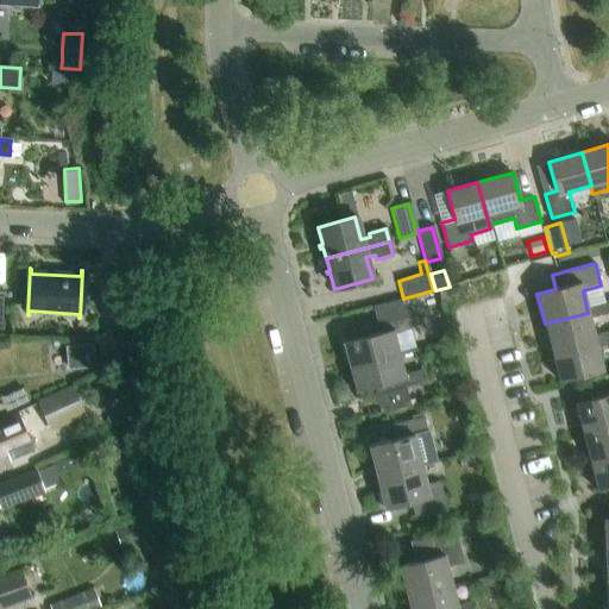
[(349,368),(399,353),(394,334),(412,331),(403,300),(372,308),(377,326),(359,331),(362,339),(341,344),(349,368)]
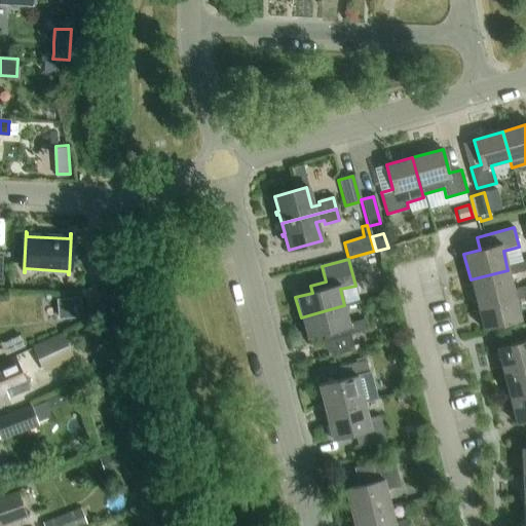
[(515,295),(514,291),(510,275),(525,271),(525,261),(506,266),(508,270),(471,279),(477,305),(515,295)]
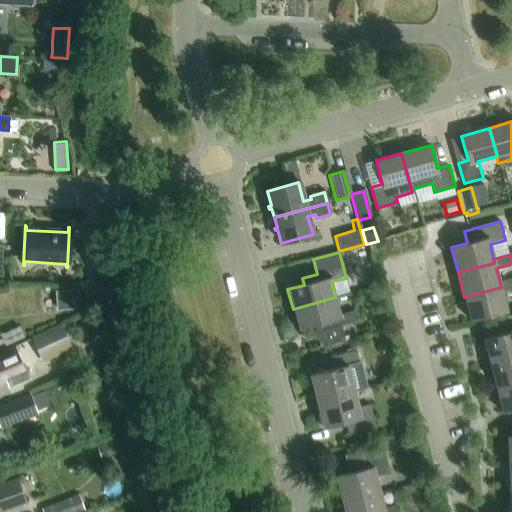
[(501,287),(464,297),(470,322),(507,313),(502,292),(511,289),(511,280),(500,283),(501,287)]
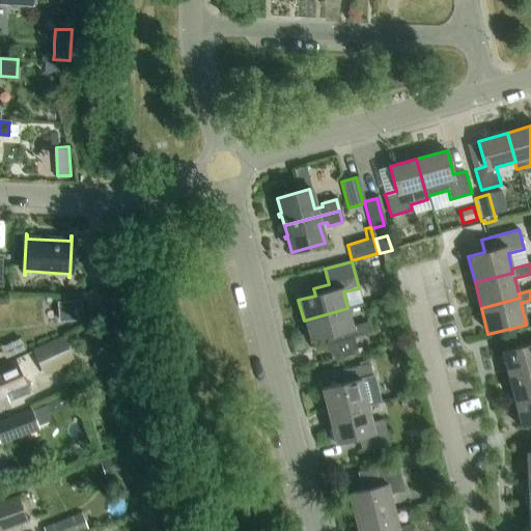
[(83,320),(81,301),(57,303),(58,323),(83,320)]
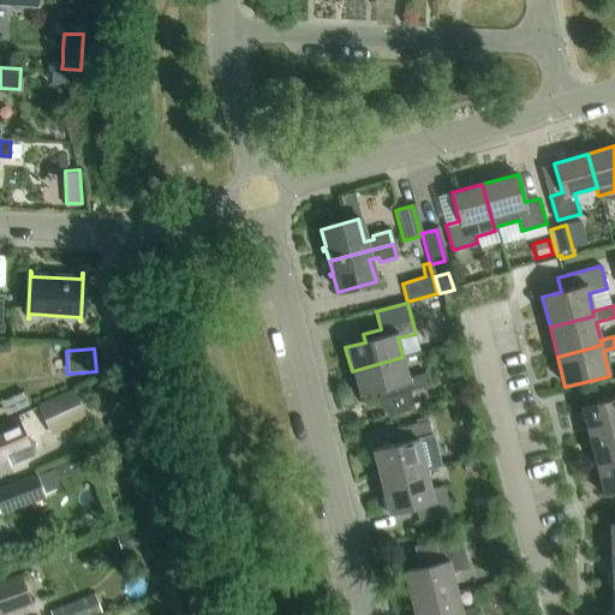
[(402,357),(352,371),(358,396),(378,392),(386,418),(416,410),(411,390),(429,386),(425,372),(408,377),(402,357)]
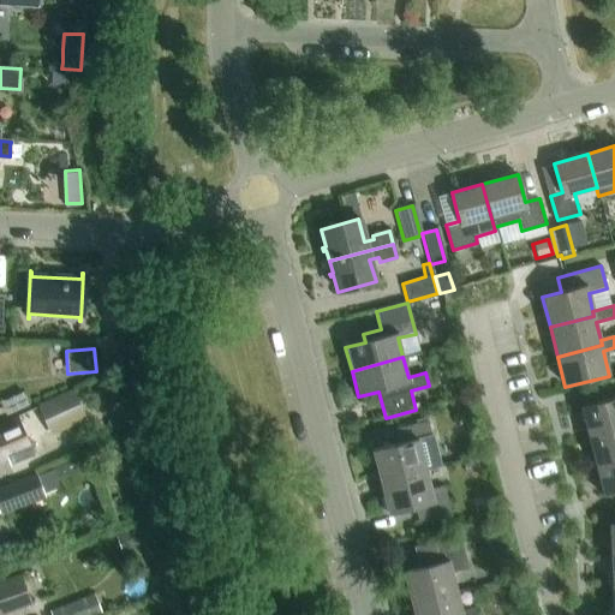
[(51,437),(88,421),(73,388),(36,406),(51,437)]
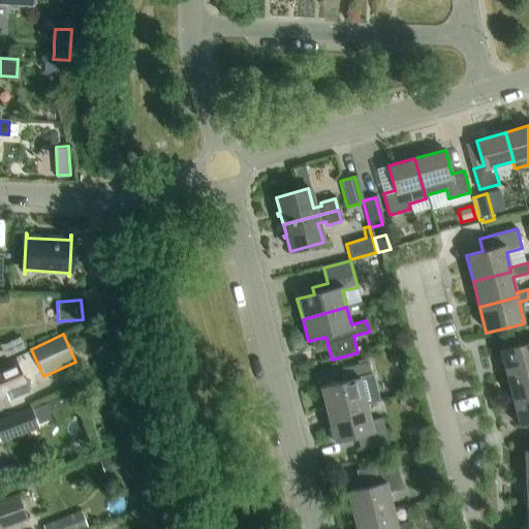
[(528,369),(528,343),(499,351),(505,376),(528,369)]
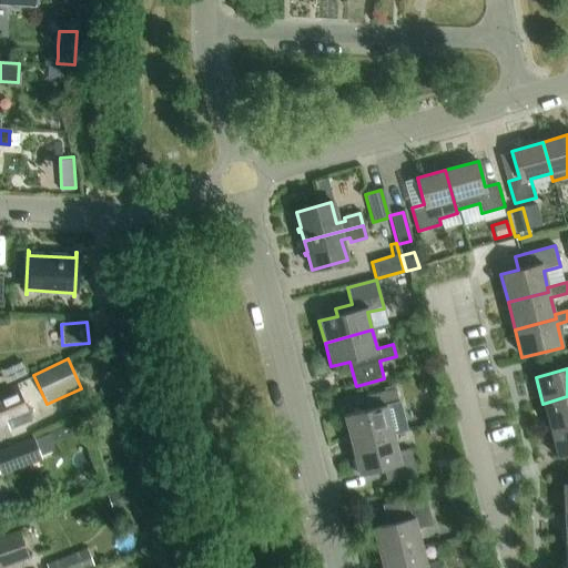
[(8,429),(31,419),(17,385),(0,391),(0,422),(4,421),(8,429)]
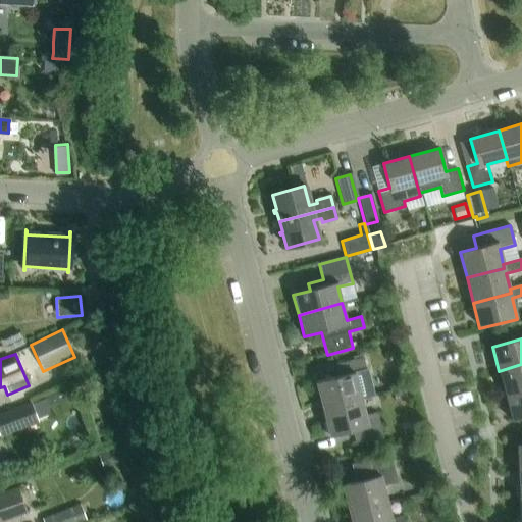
[(323,409),(361,400),(372,397),(369,381),(363,359),(336,365),(340,376),(316,382),(323,409)]
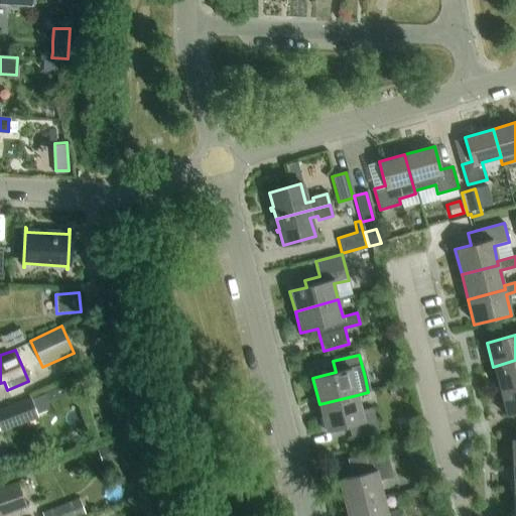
[(515,388),(515,360),(493,367),(500,393),(515,388)]
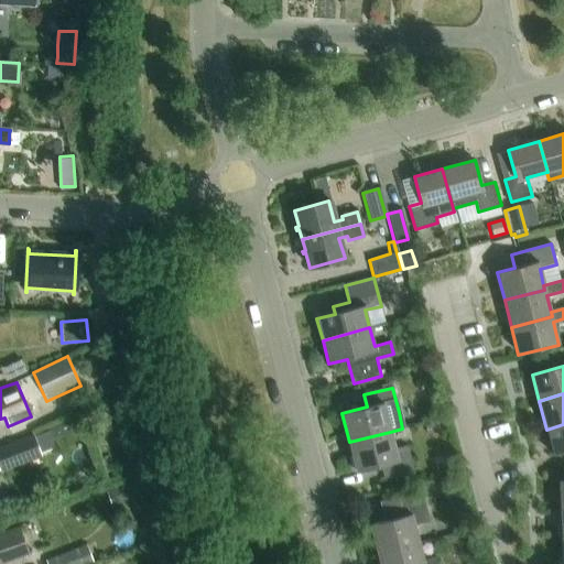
[(563,454),(563,424),(546,430),(553,457),(563,454)]
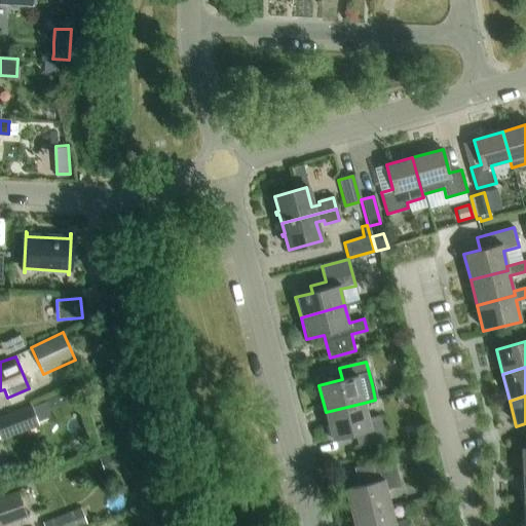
[(0,440),(37,425),(37,424),(51,418),(44,402),(30,407),(0,418),(0,440)]
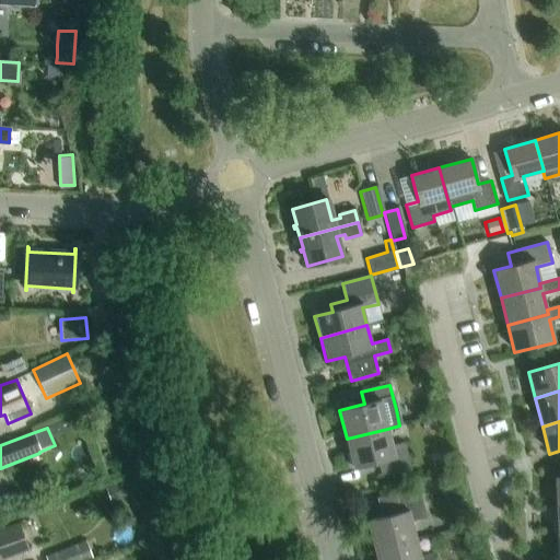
[(387,429),(347,439),(354,469),(378,463),(382,476),(410,468),(405,443),(392,446),(387,429)]
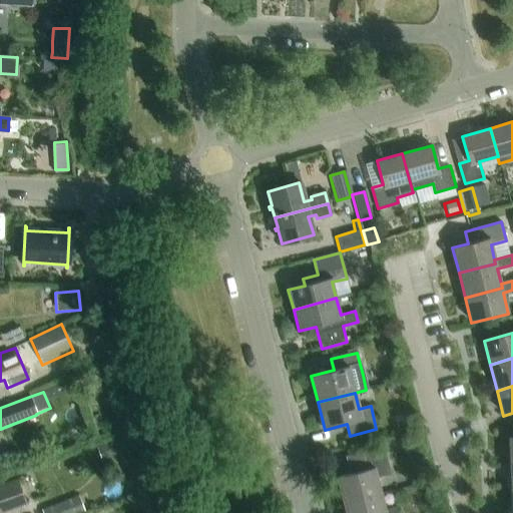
[(119,441),(97,449),(100,459),(122,451),(119,443),(119,441)]
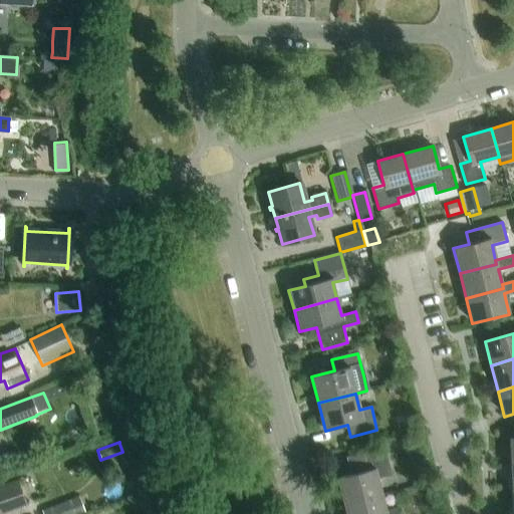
[(344,504),(381,495),(377,480),(393,476),(384,448),(345,458),(349,475),(337,478),(344,504)]
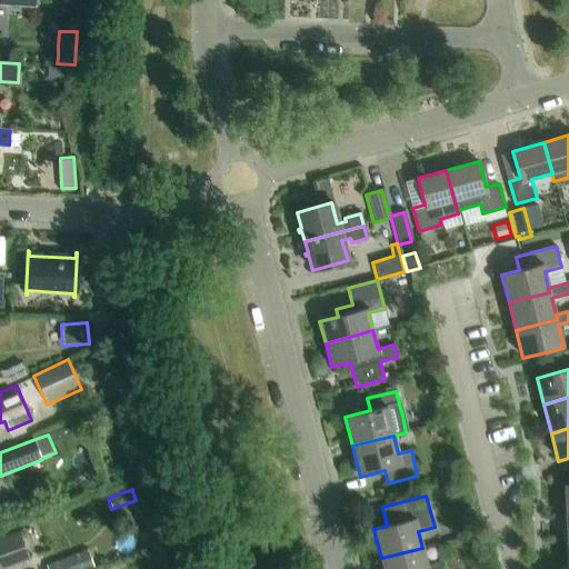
[(0,568),(0,567),(28,557),(18,530),(0,537),(0,568)]
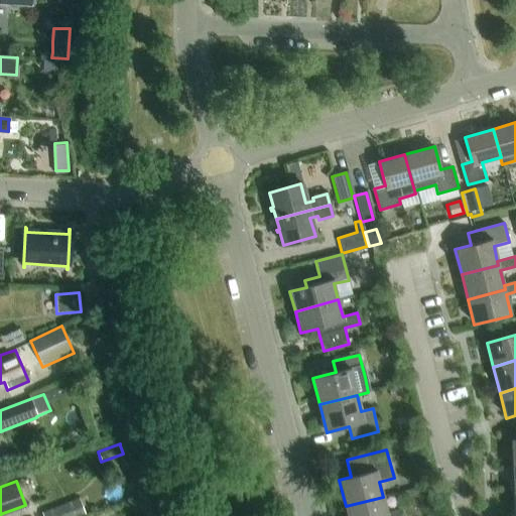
[(383,497),(346,506),(348,515),(400,515),(399,510),(387,513),(383,497)]
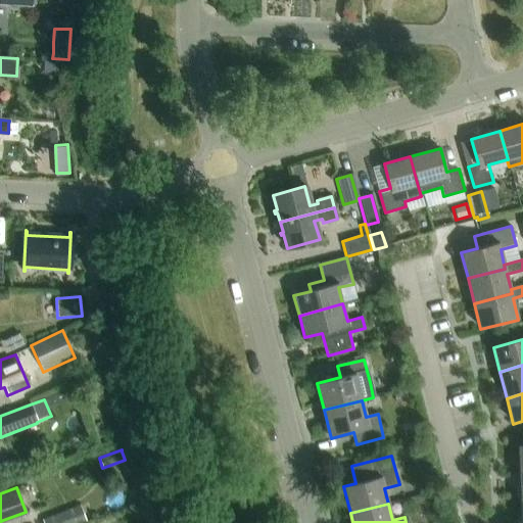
[(80,506),(42,520),(42,522),(83,522),(86,522),(80,506)]
